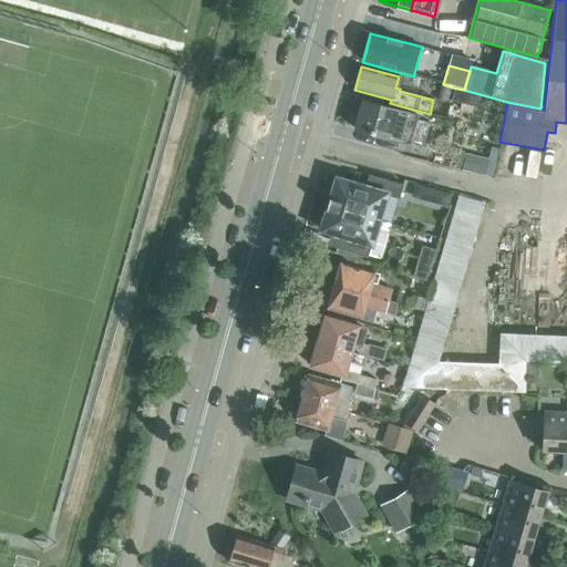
[(442,84),(439,98),(449,100),(452,88),(442,84)]
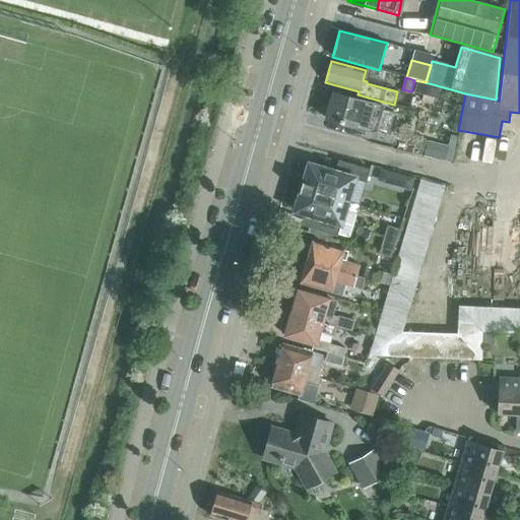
[(426,82),(415,80),(411,95),(427,100),(431,84),(426,82)]
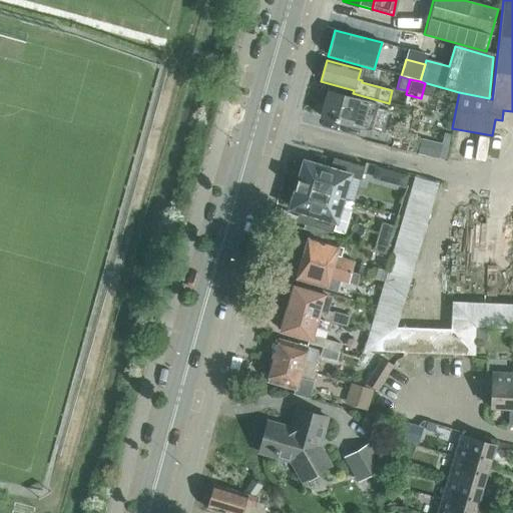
[(321,117),(367,130),(371,131),(378,105),(370,102),(370,103),(328,91),(321,117)]
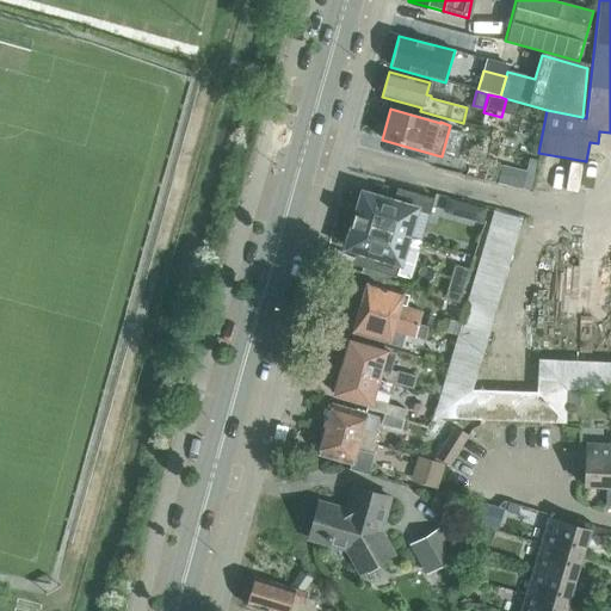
[(501,166),(497,185),(510,187),(513,168),(501,166)]
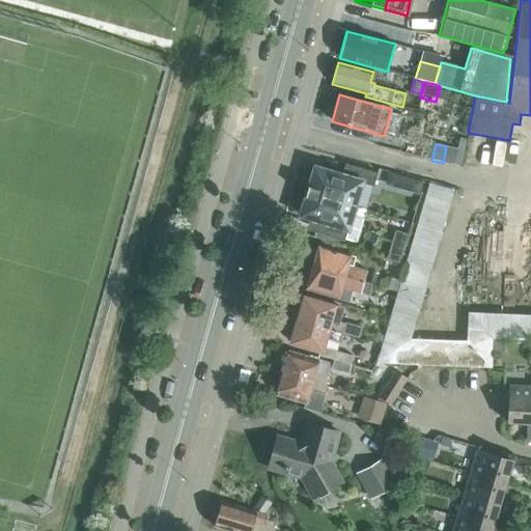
[(308,186),(306,191),(355,204),(361,183),(373,186),(376,172),(345,163),(341,175),(315,167),(310,182),(315,183),(312,192),(307,190),(309,186),(308,186)]
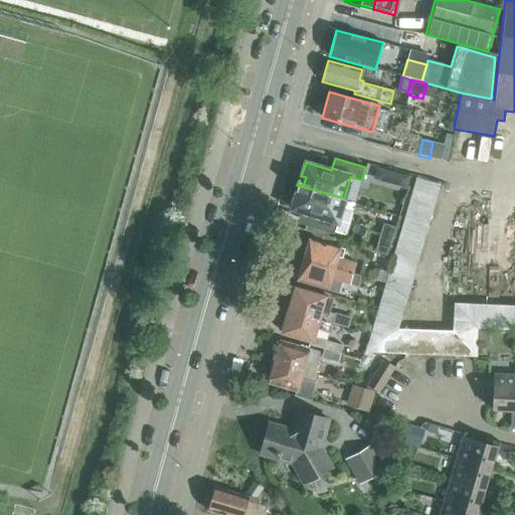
[(405,187),(408,174),(396,170),(392,183),(405,187)]
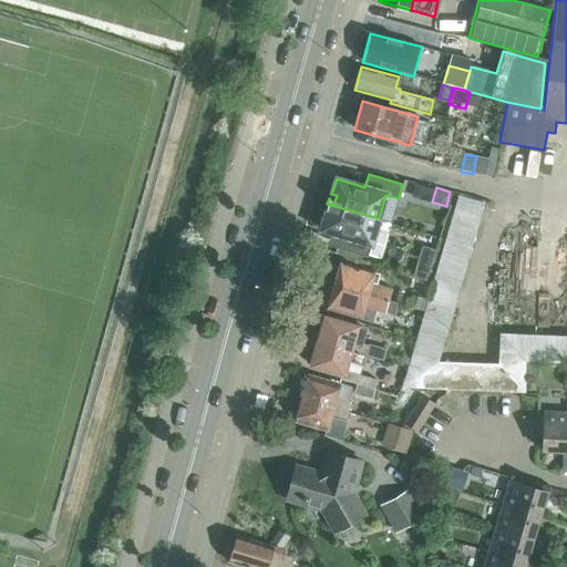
[(445,361),(442,360),(484,199),(457,193),(406,383),(437,392),(445,361)]
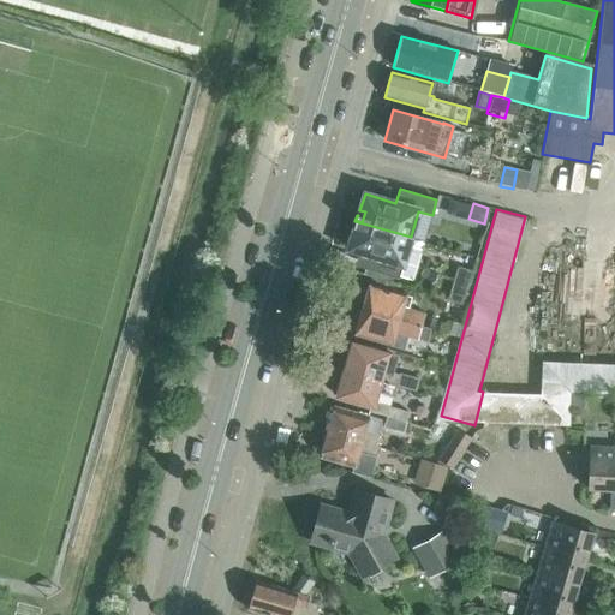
[(408,245),(411,237),(354,221),(353,227),(354,227),(356,222),(362,224),(358,234),(353,232),(348,249),(358,252),(354,266),(399,279),(407,250),(410,250),(411,245),(408,245)]
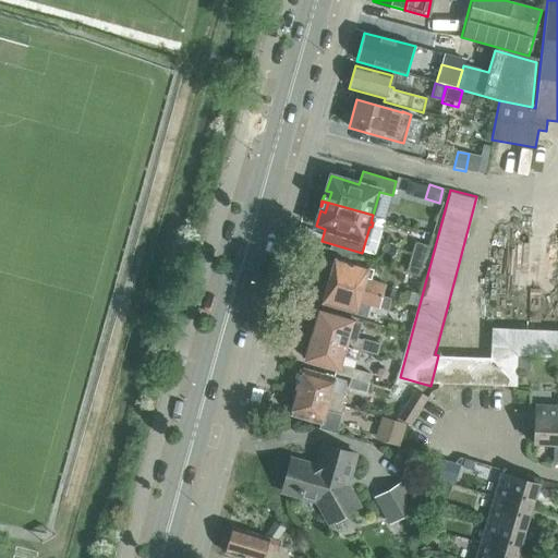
[(370,267),(335,257),(328,280),(383,296),(386,284),(370,279),(373,269),(370,268),(370,267)]
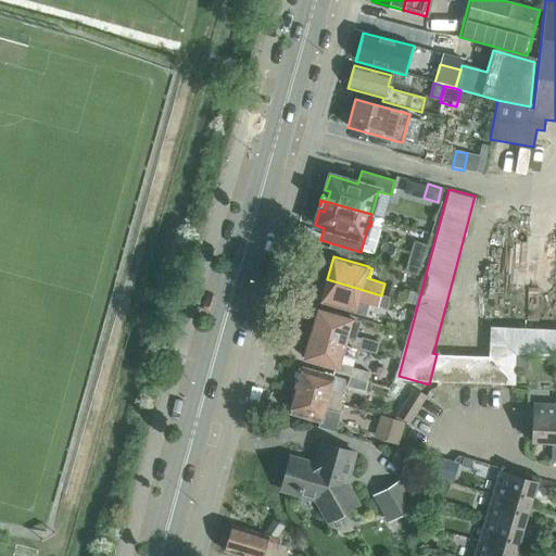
[(417,275),(421,262),(408,257),(404,272),(417,275)]
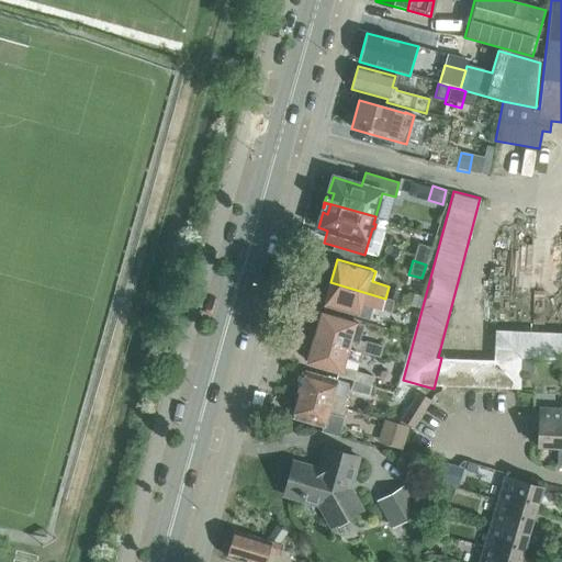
[(391,300),(385,299),(330,282),(324,306),(359,316),(359,315),(363,316),(366,306),(382,311),(388,312),(391,300)]
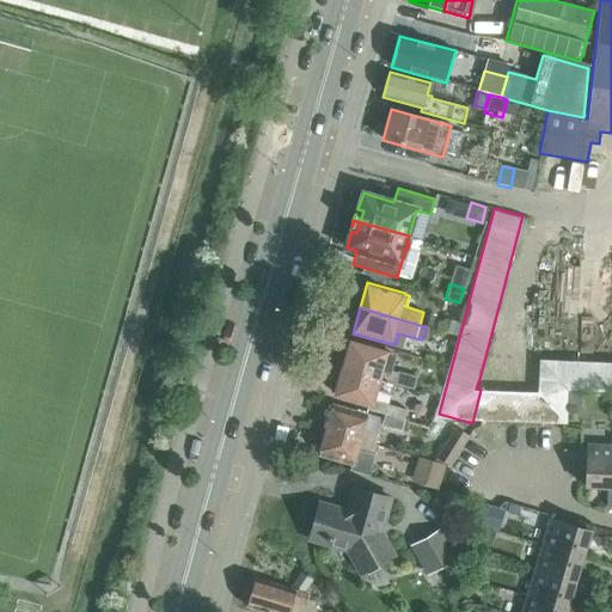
[(445,318),(441,330),(452,334),(456,320),(445,318)]
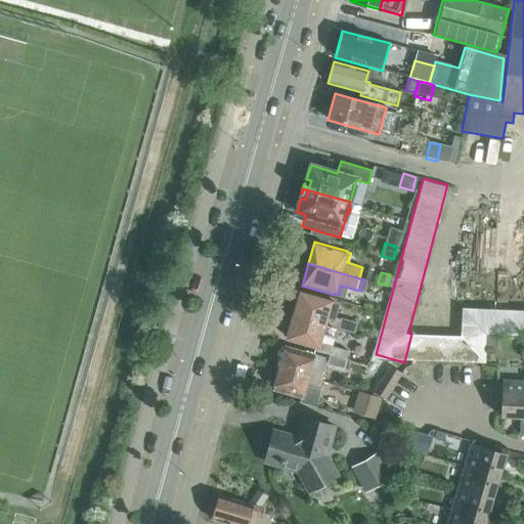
[(333,303),(300,293),(293,316),(338,329),(354,334),(357,322),(341,318),(340,318),(329,315),(333,303)]
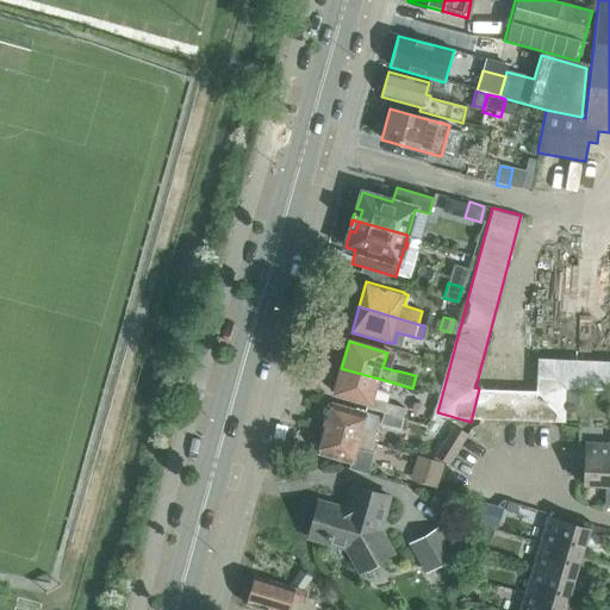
[(391,393),(393,383),(341,368),(334,393),(367,403),(366,408),(384,412),(403,418),(405,409),(373,400),(377,390),(391,393)]
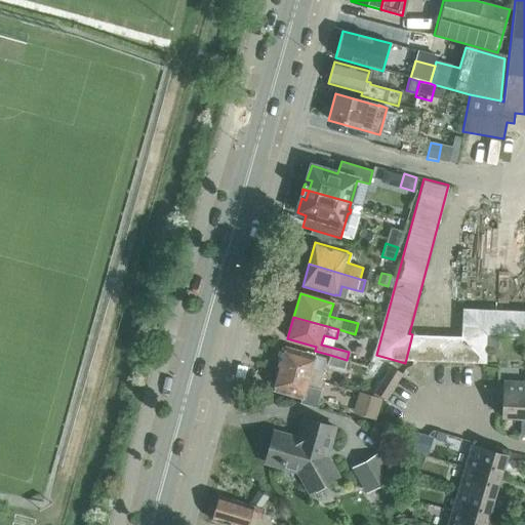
[(486,335),(486,347),(497,348),(498,335),(486,335)]
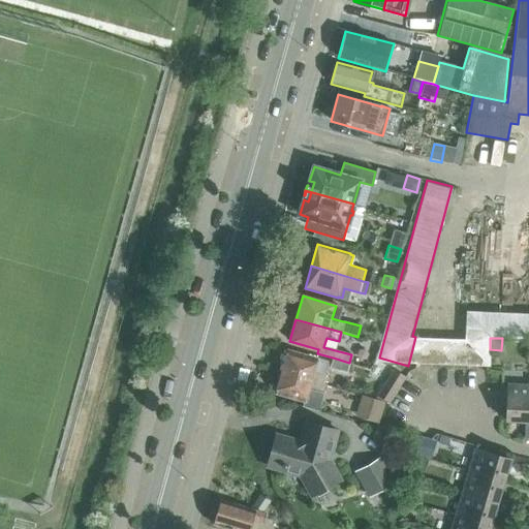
[(317,359),(287,350),(281,372),(324,384),(328,375),(313,371),(317,359)]
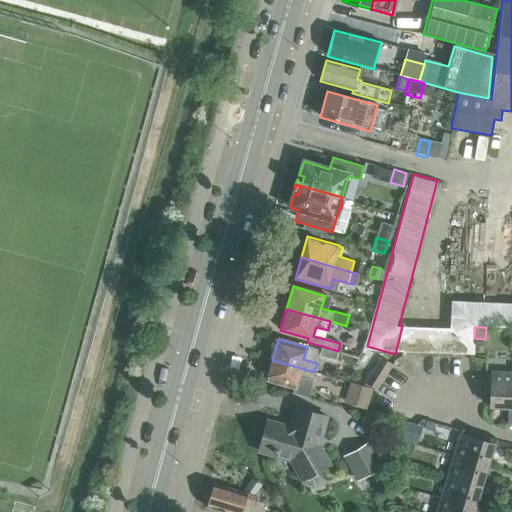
[(322,346),(319,356),(335,361),(338,351),(322,346)]
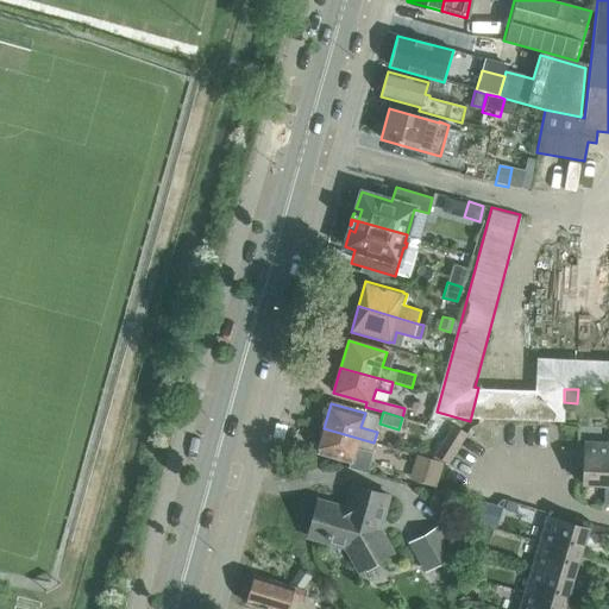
[(371,453),(374,443),(324,428),(318,452),(351,463),(355,449),(371,453)]
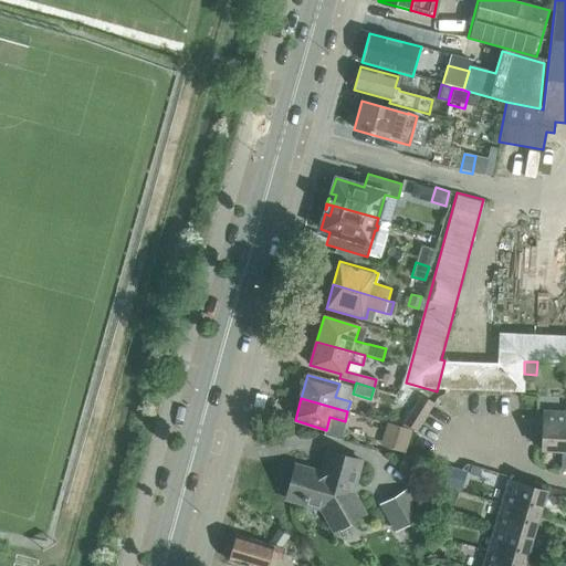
[(430,406),(418,398),(404,422),(415,430),(430,406)]
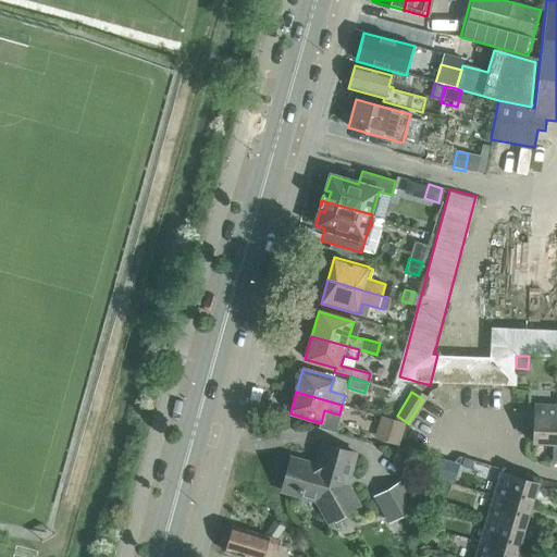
[(552,461),(556,461),(556,454),(556,404),(534,404),(533,444),(552,445),(552,461)]
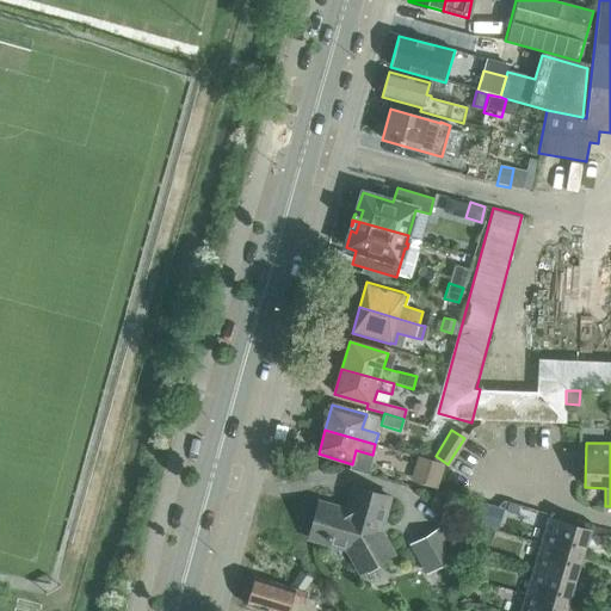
[(443,464),(418,456),(411,480),(436,488),(443,464)]
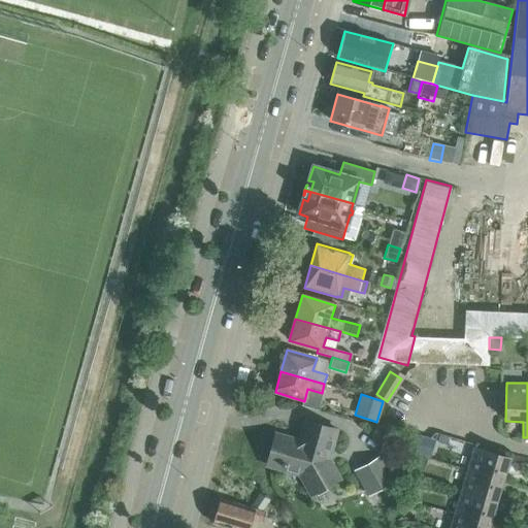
[(312,496),(342,480),(330,459),(338,431),(305,422),(299,441),(275,435),(267,465),(300,474),(312,496)]
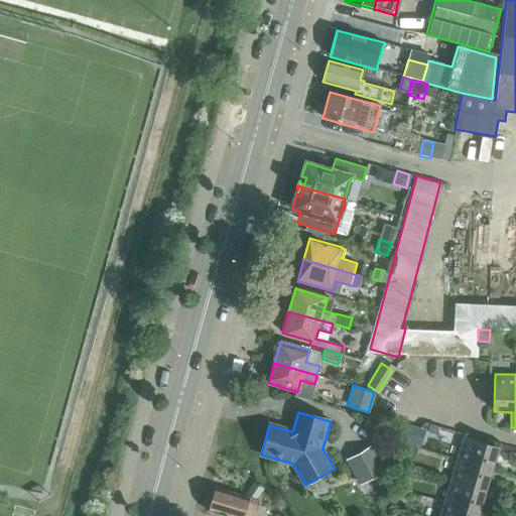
[(415,427),(406,424),(401,440),(410,443),(415,427)]
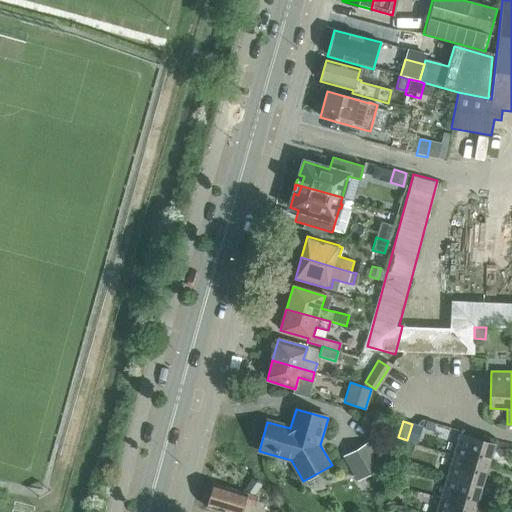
[(424,429),(433,432),(436,424),(426,421),(424,429)]
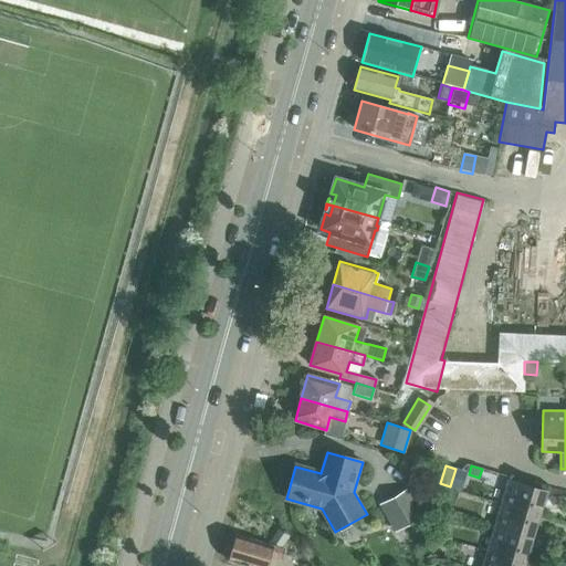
[(500,504),(538,515),(546,491),(506,480),(500,504)]
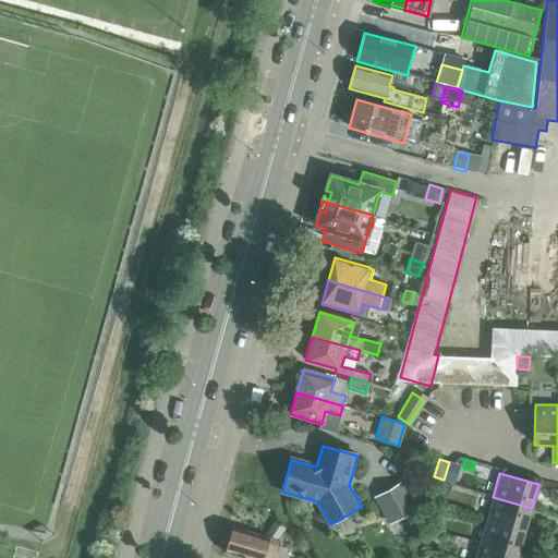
[(451,484),(436,480),(433,490),(447,496),(451,484)]
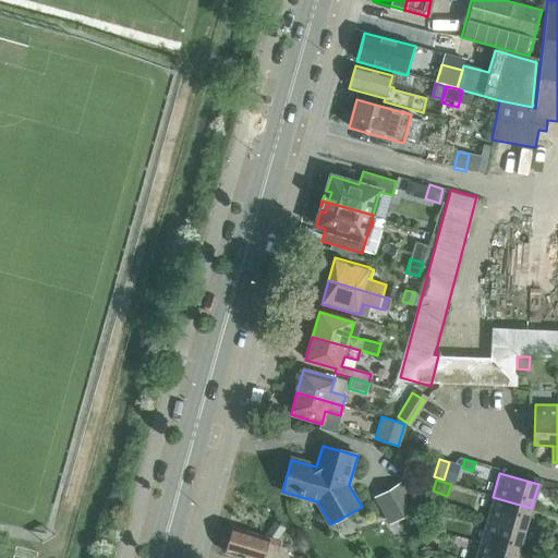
[(374,497),(388,523),(416,507),(401,482),(374,497)]
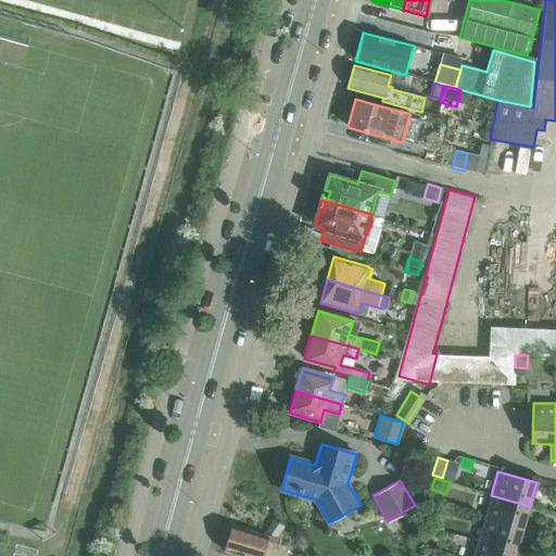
[(484,517),(539,533),(540,529),(525,523),(529,506),(491,495),(484,517)]
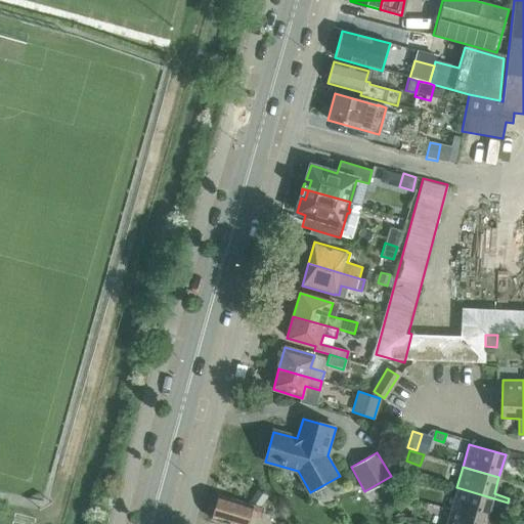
[(410,496),(417,477),(405,474),(400,493),(410,496)]
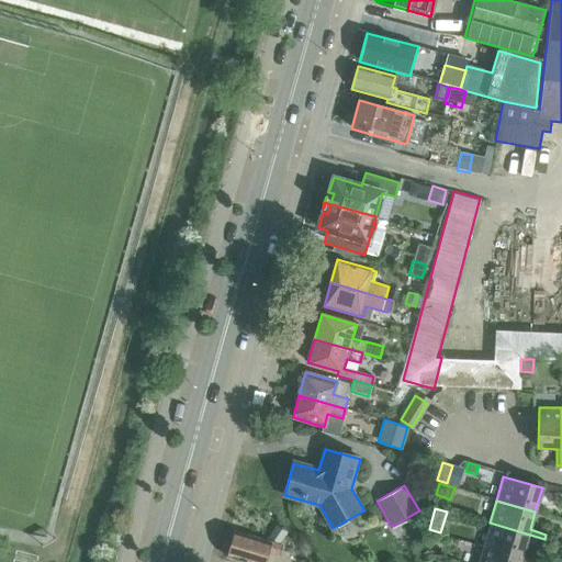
[(483,546),(521,558),(527,540),(543,544),(544,539),(490,523),(483,546)]
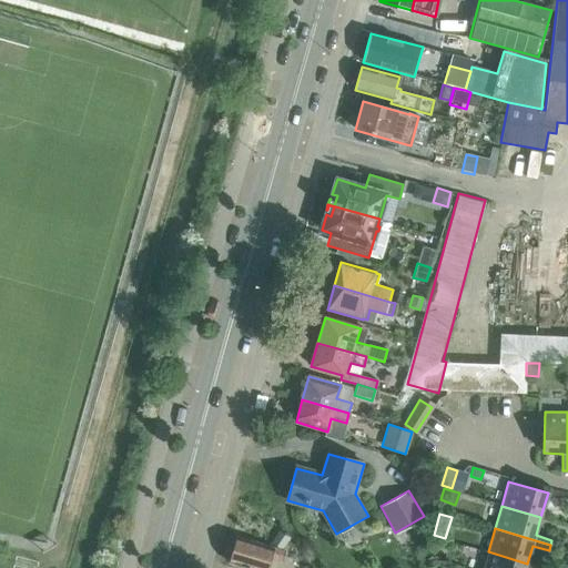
[(282,549),(290,537),(280,530),(271,543),(282,549)]
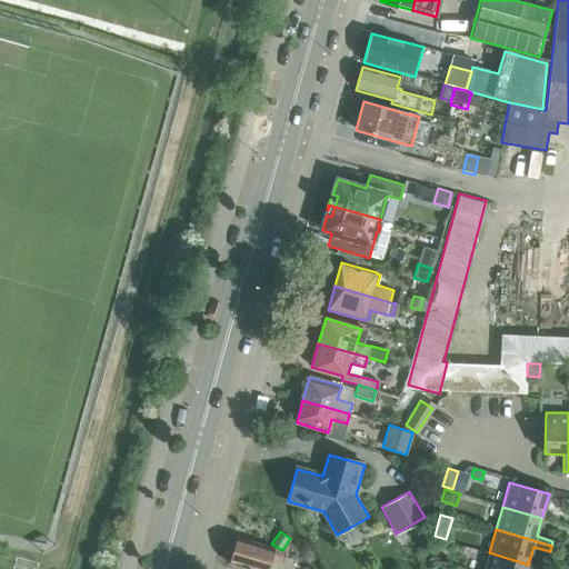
[(229,565),(245,568),(268,568),(271,559),(282,562),(285,552),(237,538),(229,565)]
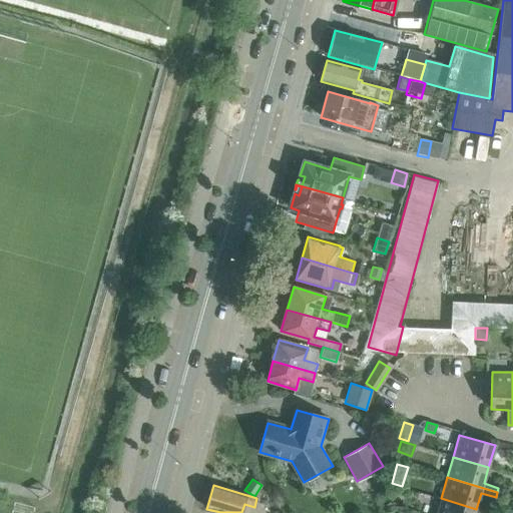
[(474,512),(476,509),(441,498),(436,512),(474,512)]
